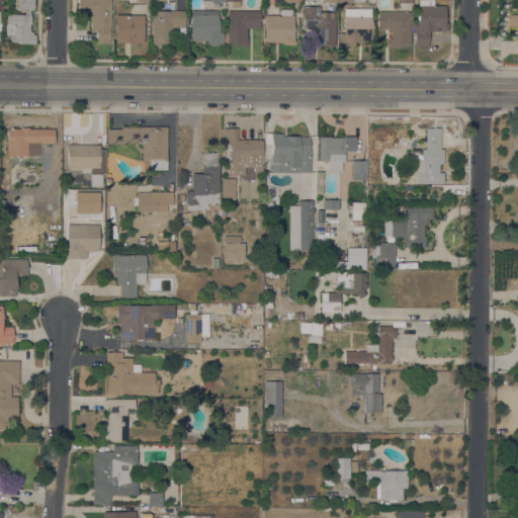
[(33,0),(33,9),(29,9),(29,14),(30,14),(30,23),(29,23),(29,31),(32,31),(32,34),(35,34),(35,44),(9,44),(9,34),(5,34),(5,23),(6,23),(6,14),(17,14),(17,0),(33,0)]
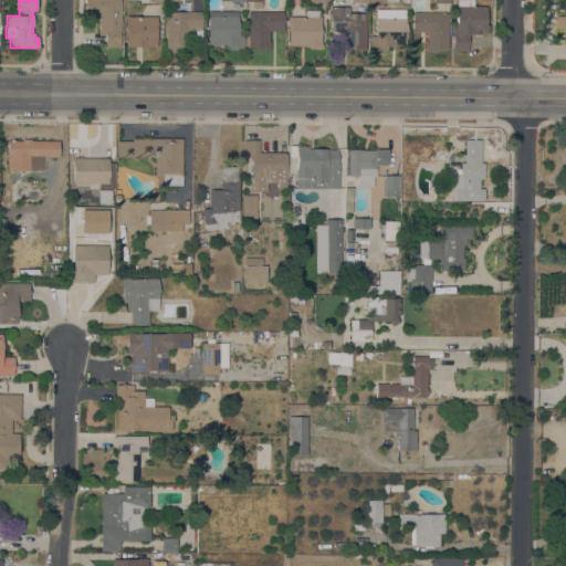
[(121,0),(121,49),(117,49),(117,48),(107,46),(107,49),(105,49),(105,34),(98,34),(98,16),(85,16),(85,0),(121,0)]
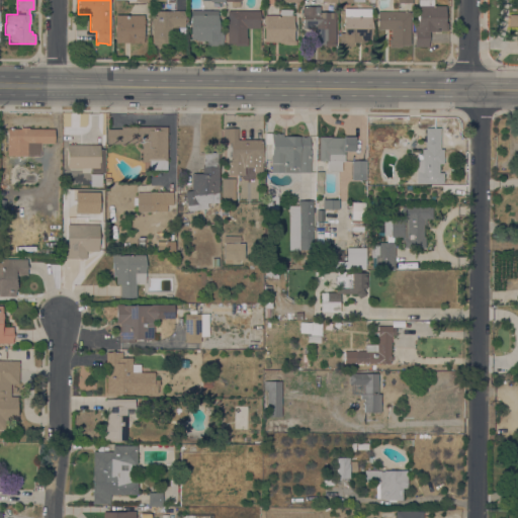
[(322,0),(337,0),(337,2),(336,2),(335,44),(329,44),(329,46),(324,46),(324,44),(316,44),(316,27),(303,27),(304,14),(301,14),(303,5),(322,6),(322,1),(322,0)]
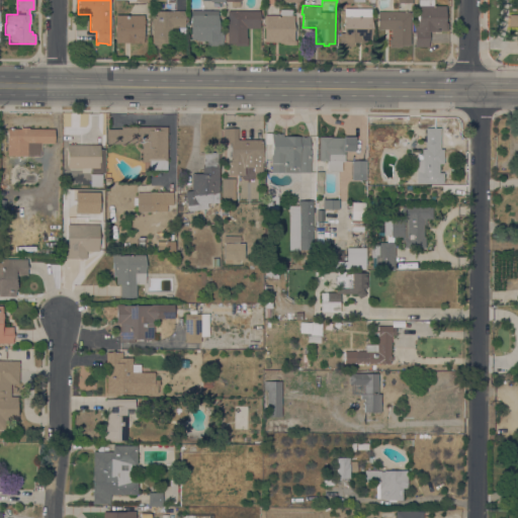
[(433,0),(433,5),(445,5),(444,22),(448,22),(448,29),(440,29),(440,30),(429,30),(429,47),(414,46),(415,21),(418,21),(418,0),(433,0)]
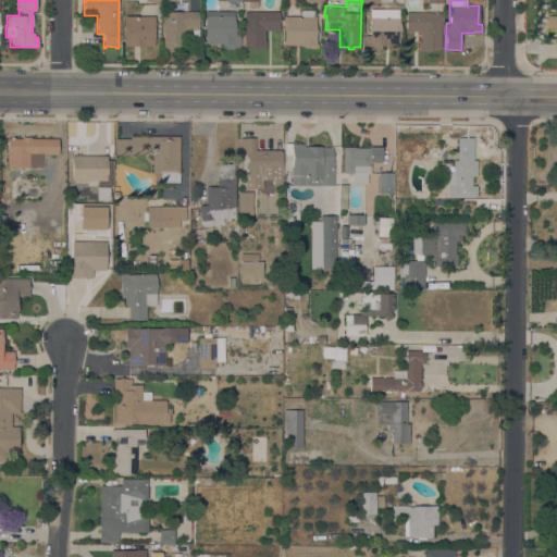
[(368,29),(370,19),(370,9),(401,9),(401,45),(381,45),(381,49),(364,49),(364,35),(369,35),(368,29)]
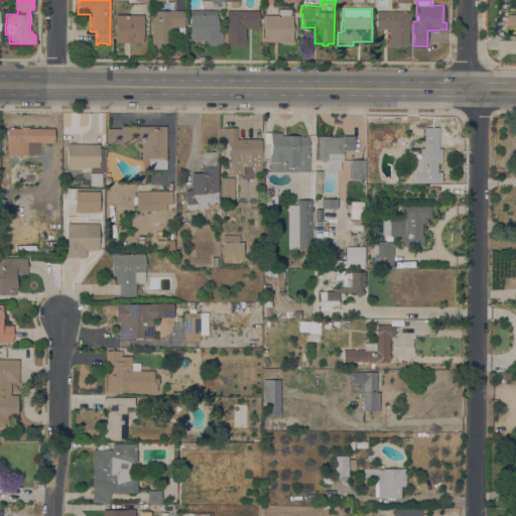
[(290,9),(290,14),(292,14),(292,37),(295,37),(295,44),(281,44),(282,41),(263,41),(263,14),(278,14),(278,9),(290,9)]
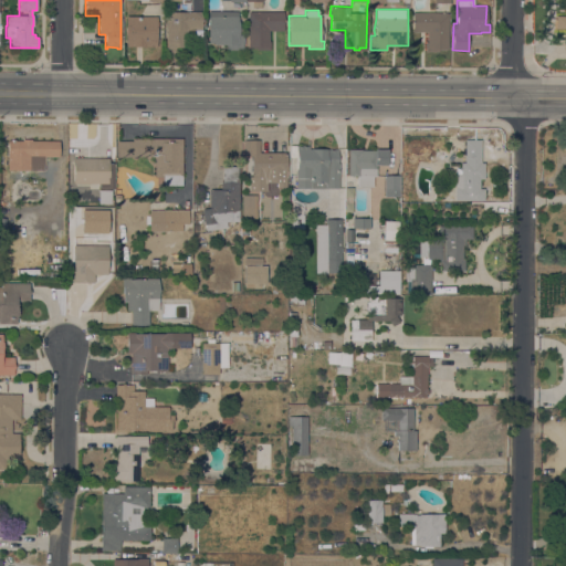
[(201,11),(201,29),(187,29),(187,46),(178,46),(178,49),(167,49),(167,46),(166,46),(166,11),(201,11)]
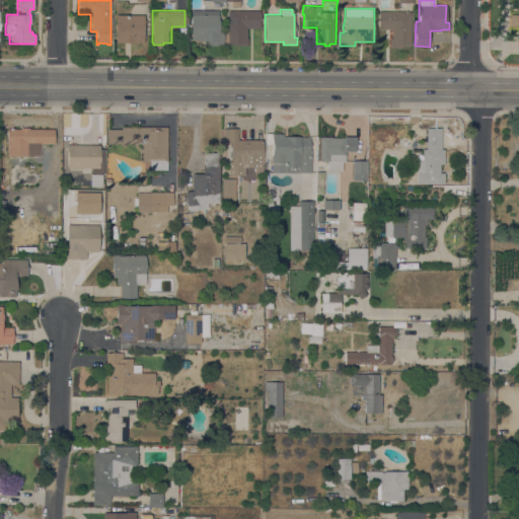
[(218,18),(219,26),(218,31),(223,31),(223,46),(208,45),(208,41),(197,41),(197,39),(191,39),(191,33),(190,25),(191,19),(191,10),(218,10),(218,18)]
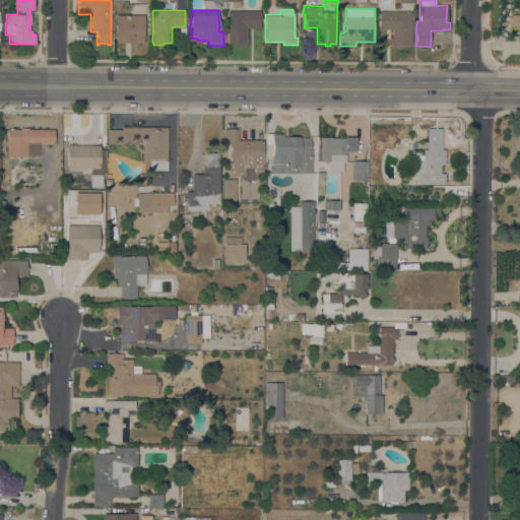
[(261,10),(260,27),(247,27),(247,38),(248,38),(248,46),(236,46),(236,43),(228,43),(228,10),(261,10)]
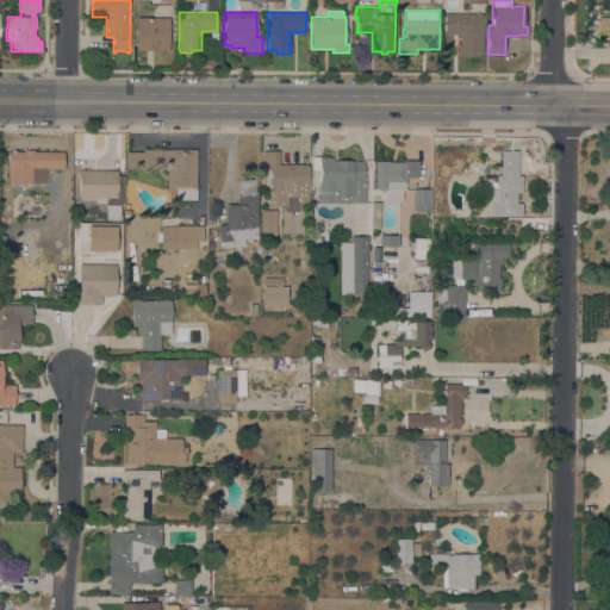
[(484,13),(483,53),(473,51),(473,55),(459,55),(459,45),(460,45),(460,35),(444,33),(444,13),(484,13)]
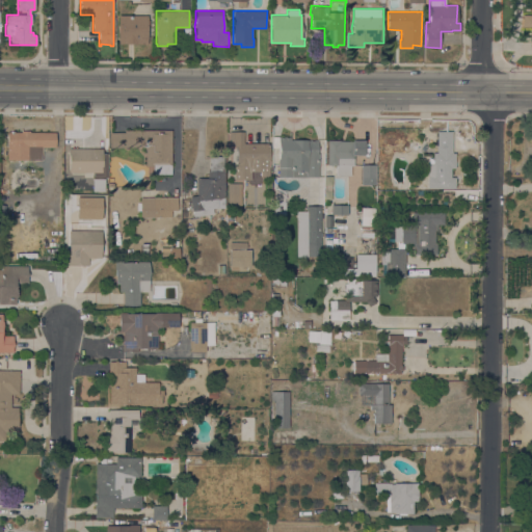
[(148,15),(147,44),(117,44),(118,15),(148,15)]
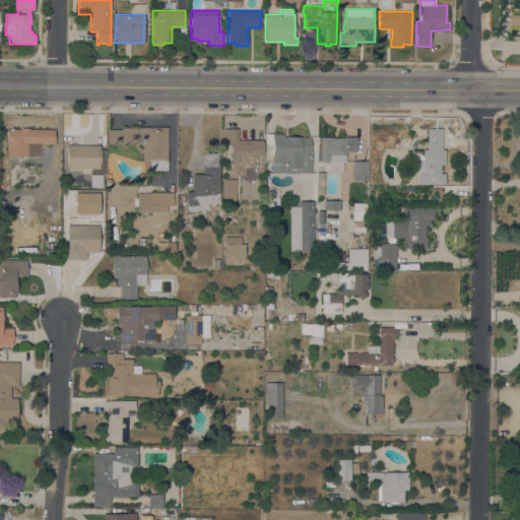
[(519,25),(511,25),(511,14),(519,14),(519,25)]
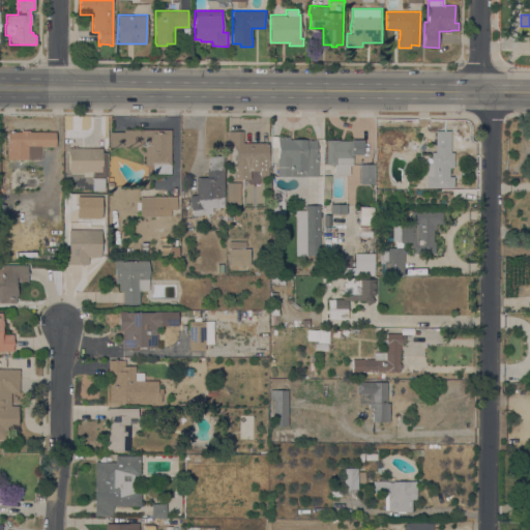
[(21,131),(21,129),(29,129),(29,131),(56,131),(55,146),(41,146),(41,159),(6,158),(7,130),(21,131)]
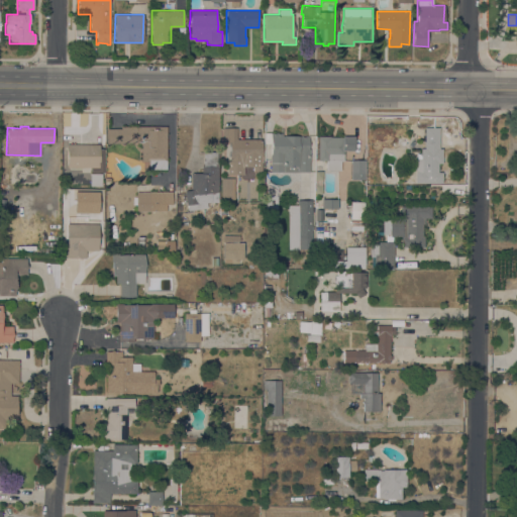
[(167,126),(167,169),(148,169),(148,161),(141,161),(141,143),(136,143),(136,142),(107,142),(107,128),(120,128),(120,126),(167,126)]
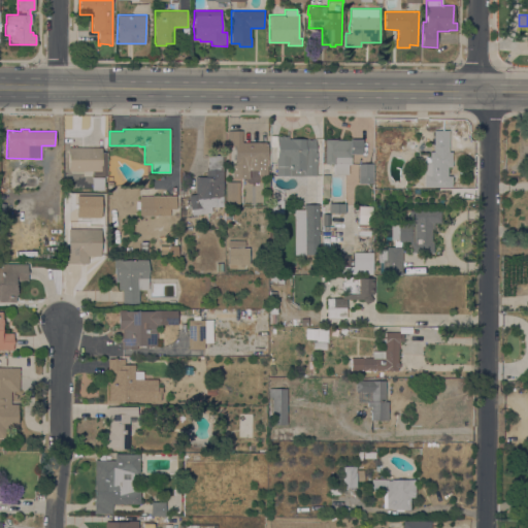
[(424,187),(424,162),(429,162),(430,151),(433,151),(433,129),(449,129),(449,151),(452,151),(452,167),(448,167),(448,175),(452,175),(452,187),(424,187)]
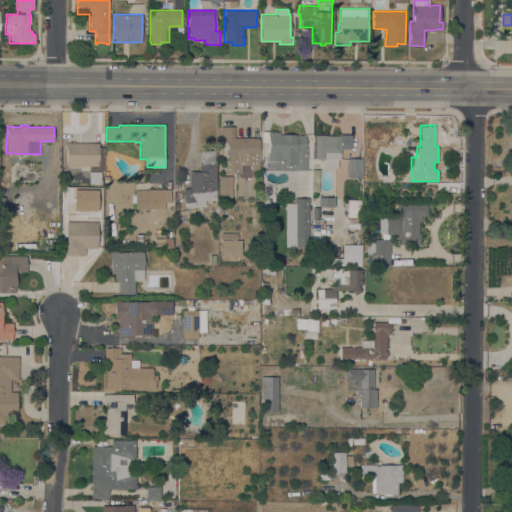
[(259,137),(259,169),(251,169),(251,164),(241,164),(241,172),(225,172),(225,159),(227,159),(227,140),(221,140),(221,126),(235,126),(235,137),(259,137)]
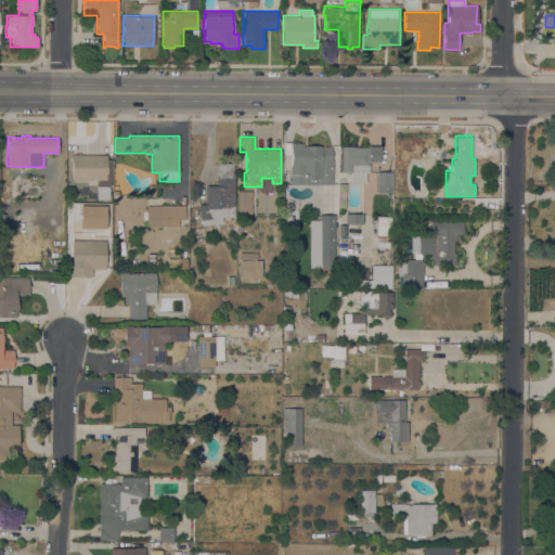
[(291,184),(291,149),(287,149),(287,145),(292,145),(292,142),(304,142),(304,145),(331,145),(331,160),(332,160),(332,184),(291,184)]
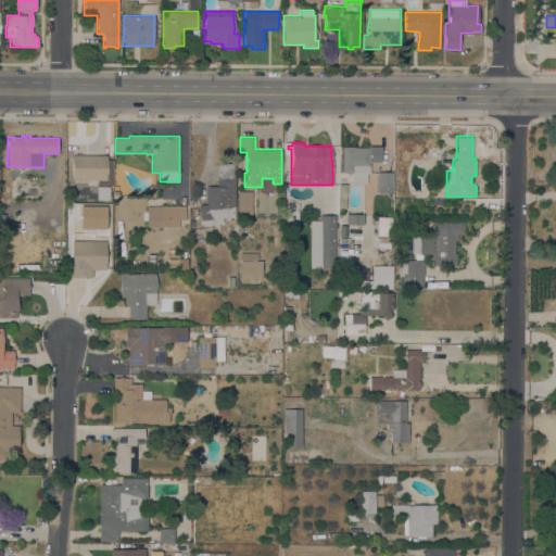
[(380,147),(380,161),(370,161),(369,173),(364,173),(364,182),(351,182),(351,173),(342,173),(342,146),(380,147)]
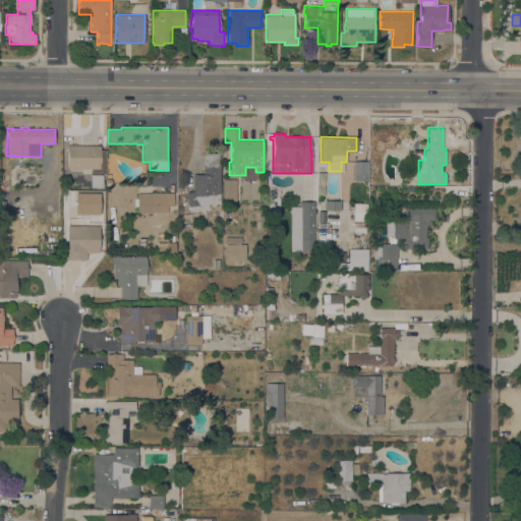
[(100,145),(100,168),(67,168),(67,145),(100,145)]
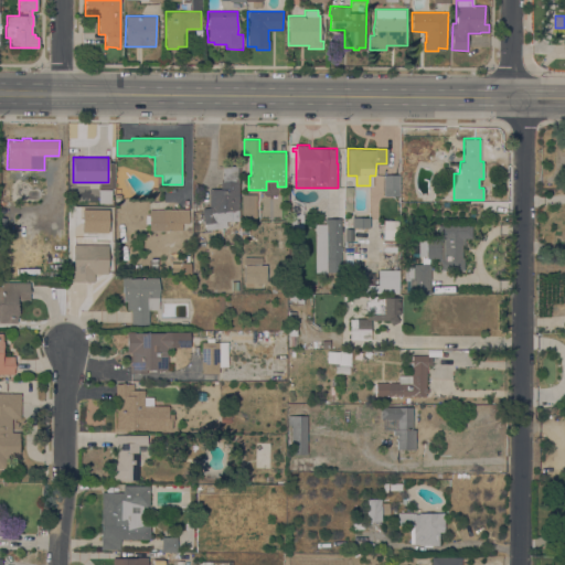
[(209,189),(220,189),(220,181),(222,181),(222,166),(237,166),(237,181),(238,181),(238,221),(226,221),(226,226),(205,230),(202,209),(209,208),(209,189)]
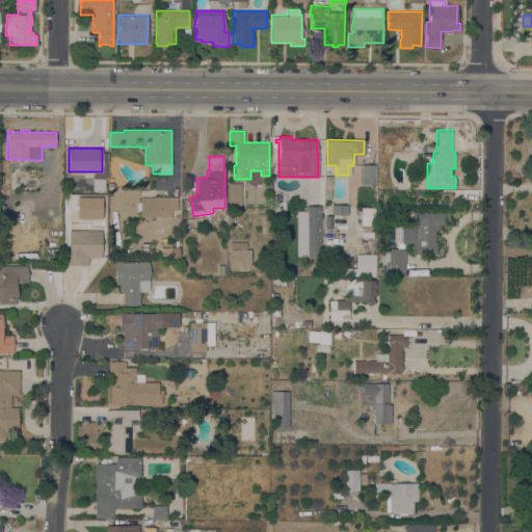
[(375,164),(375,178),(362,178),(362,164),(375,164)]
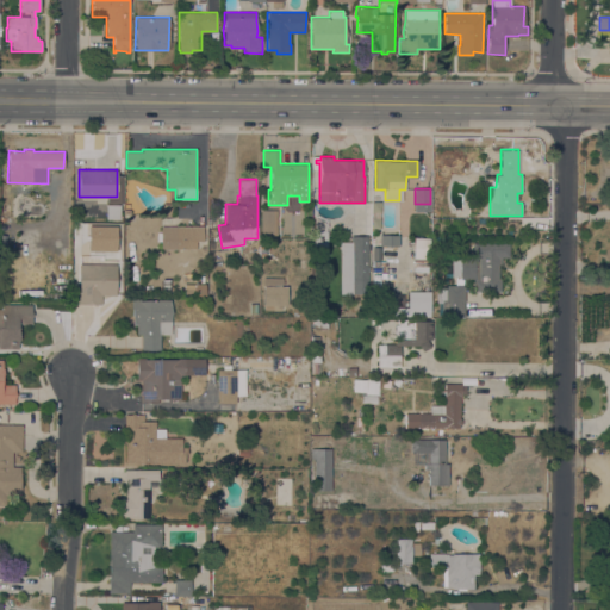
[(277,210),(277,240),(262,240),(261,210),(277,210)]
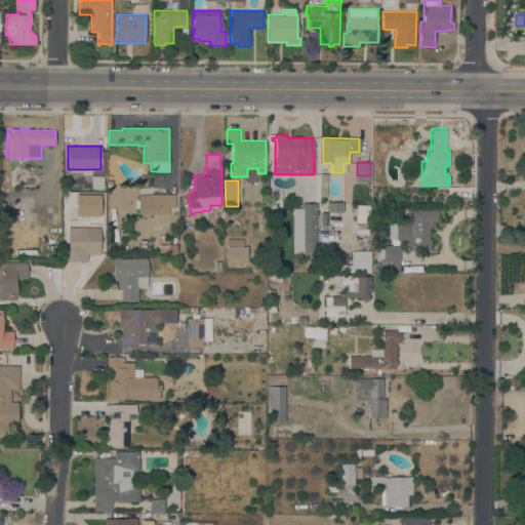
[(271,199),(271,189),(269,185),(272,184),(273,188),(277,189),(282,190),(282,199),(271,199)]
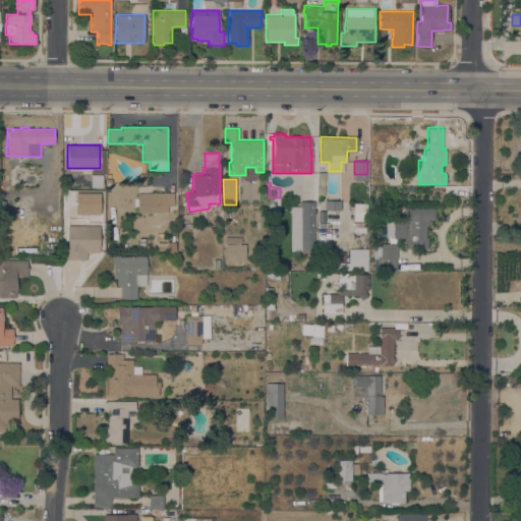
[(173,193),(173,213),(137,213),(137,193),(173,193)]
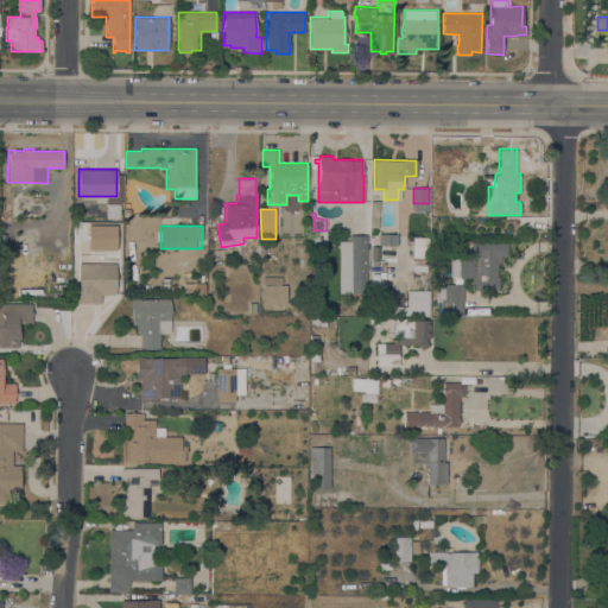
[(324,230),(324,244),(315,244),(315,230),(324,230)]
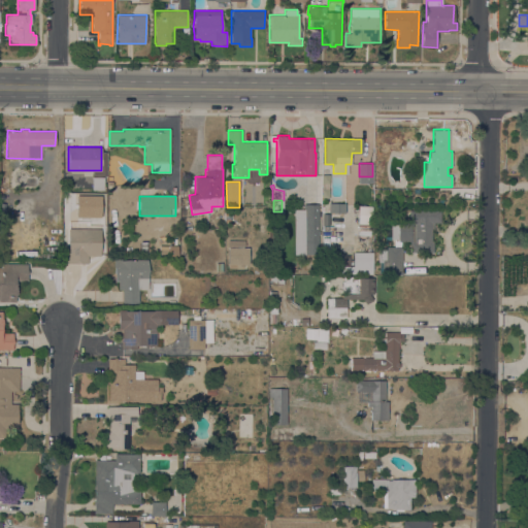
[(319,244),(304,244),(303,222),(295,222),(295,209),(303,209),(303,204),(318,203),(319,244)]
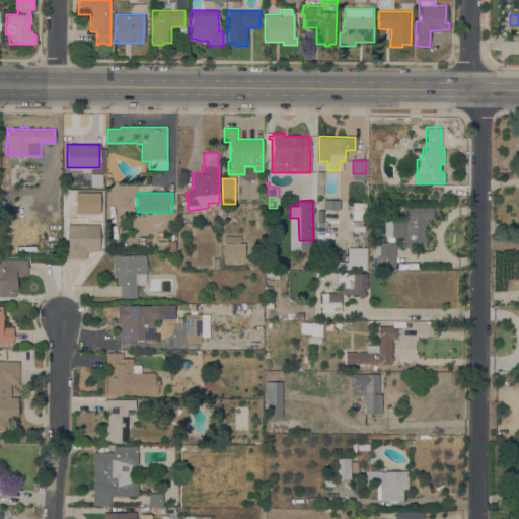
[(364,203),(364,220),(351,219),(351,202),(364,203)]
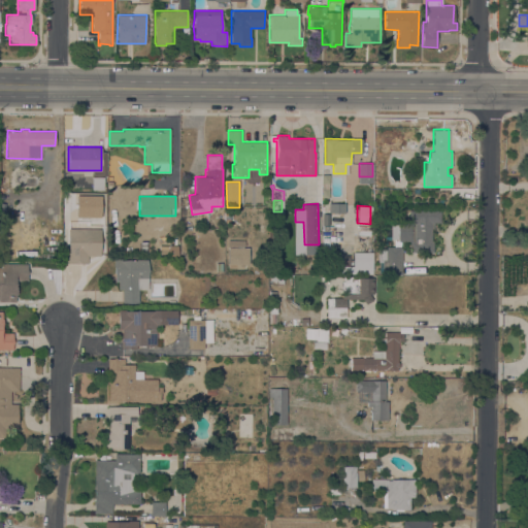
[(391,224),(409,224),(409,210),(440,210),(440,223),(433,223),(433,228),(431,228),(431,240),(433,240),(433,252),(408,252),(408,241),(401,241),(401,246),(402,246),(401,274),(383,273),(383,262),(377,262),(378,248),(386,248),(386,245),(394,245),(394,239),(391,239),(391,224)]
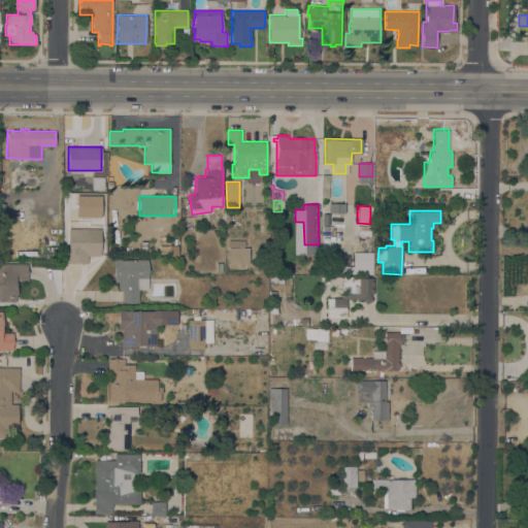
[(101,229),(100,256),(88,255),(88,263),(68,263),(68,228),(101,229)]
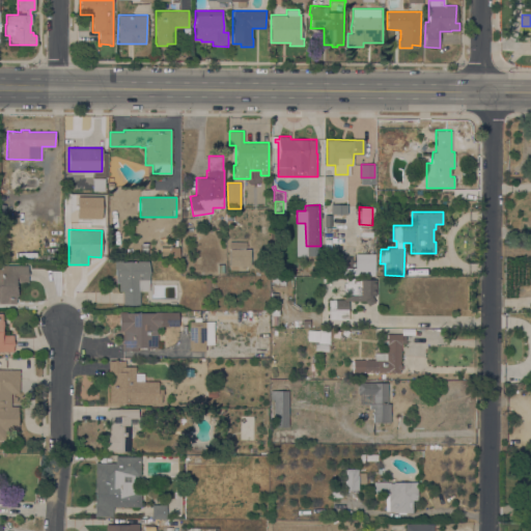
[(250,266),(229,266),(229,250),(227,250),(228,243),(229,243),(229,242),(246,242),(246,249),(250,249),(250,266)]
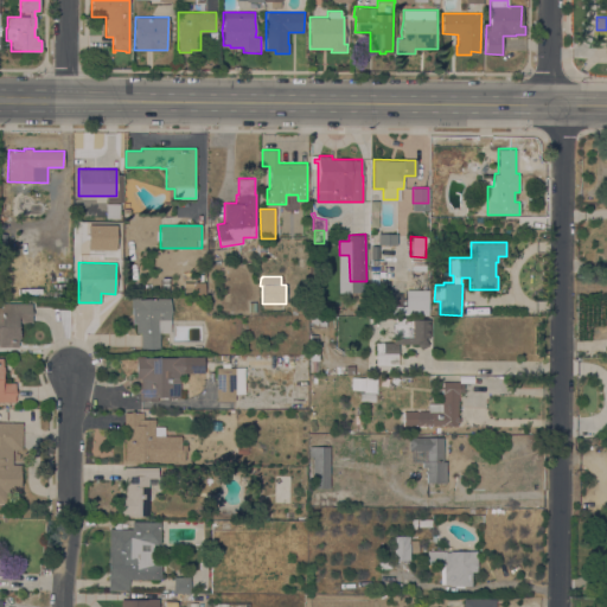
[(204,294),(192,294),(192,282),(204,282),(204,294)]
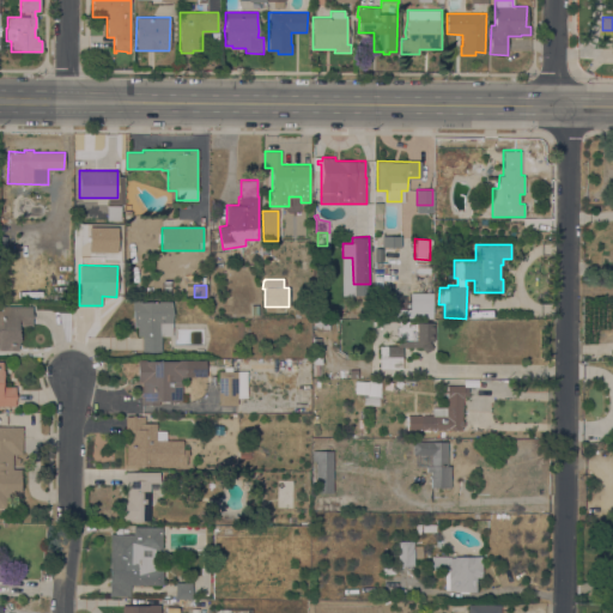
[(431,292),(431,319),(382,319),(382,304),(395,304),(395,311),(410,311),(410,292),(431,292)]
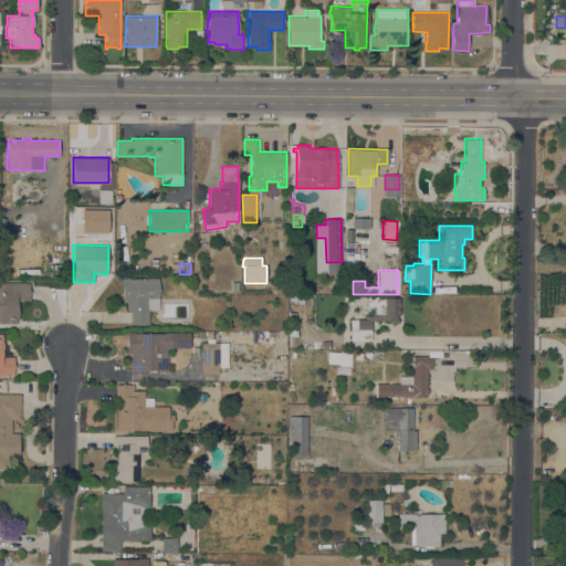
[(158,278),(158,289),(160,289),(160,291),(158,291),(158,310),(149,310),(148,325),(130,324),(130,310),(126,310),(126,301),(124,301),(122,276),(158,278)]
